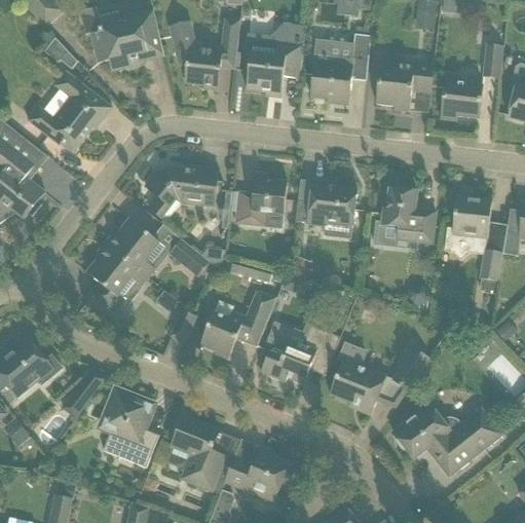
[(21,0),(44,26),(61,9),(51,0),(21,0)]
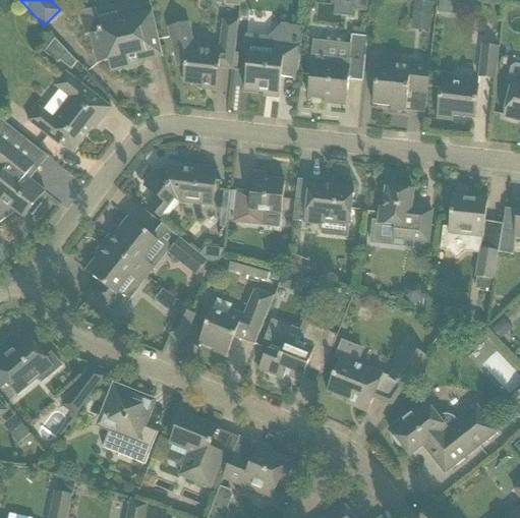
[(366,8),(366,0),(339,0),(339,6),(366,8)]
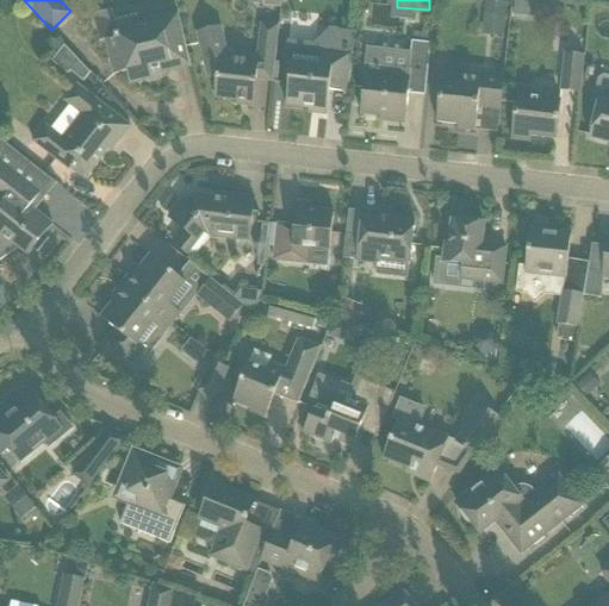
[(482,22),(504,24),(507,0),(484,0),(482,22)]
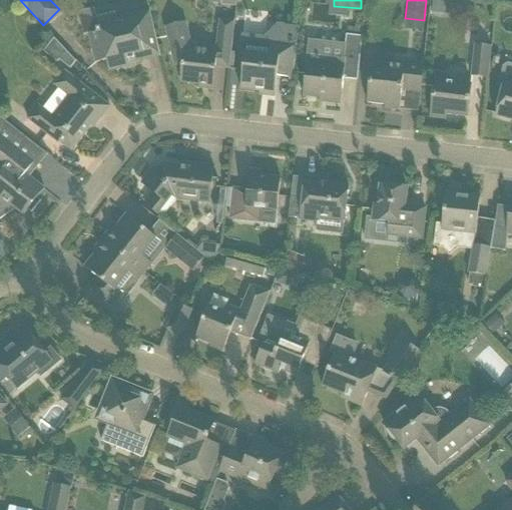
[(432,0),(431,9),(443,11),(444,0),(432,0)]
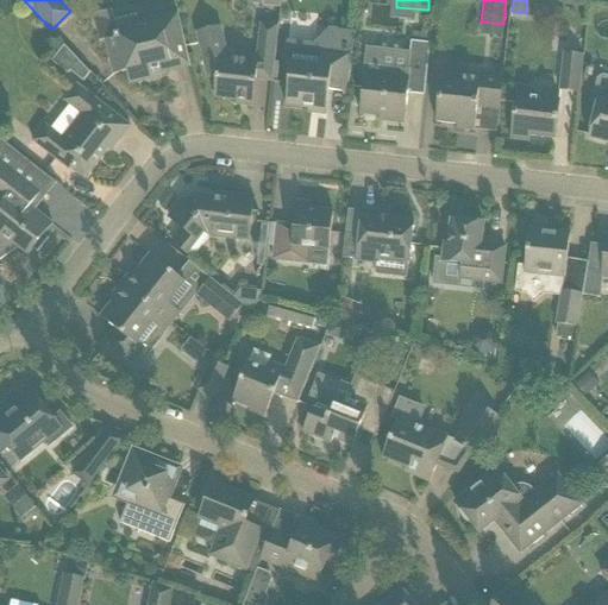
[(152,71),(189,63),(187,54),(181,30),(177,12),(176,11),(175,12),(137,20),(135,12),(112,17),(117,35),(105,38),(107,49),(113,71),(125,69),(129,81),(154,75),(152,71)]
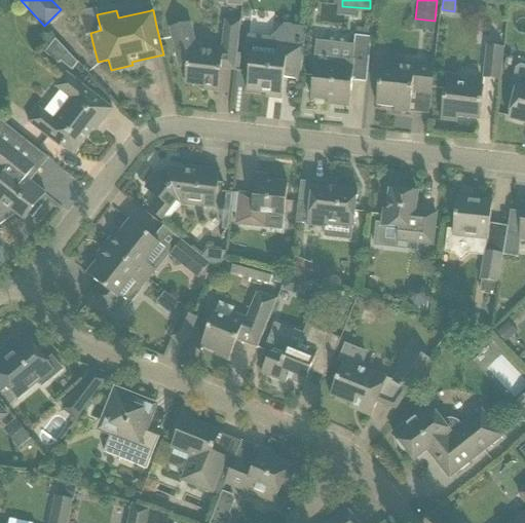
[(184,21),(169,25),(173,42),(178,65),(185,66),(184,81),(203,83),(202,87),(217,89),(219,69),(220,67),(221,50),(235,51),(239,22),(240,19),(223,16),(222,20),(220,45),(203,43),(202,48),(189,47),(184,21)]
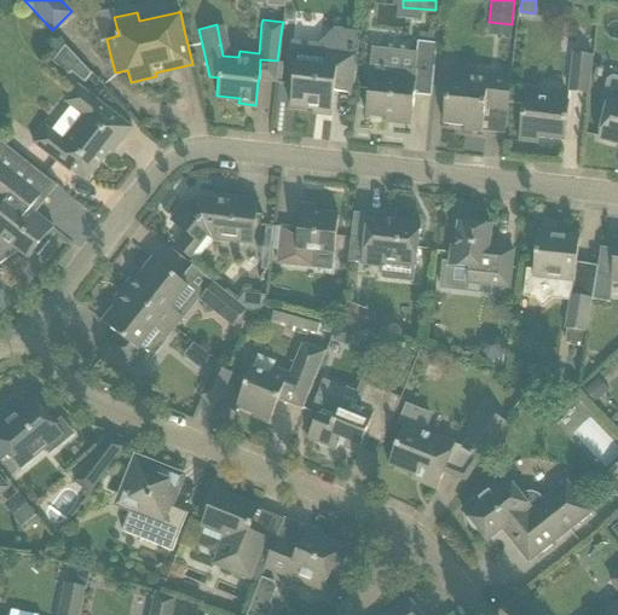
[(292,80),(289,104),(312,106),(311,111),(323,112),(330,114),(334,85),(348,86),(348,91),(352,92),(354,68),(357,51),(359,36),(359,29),(341,27),(339,50),(318,48),(319,42),(292,39),(289,62),(294,63),(292,80)]
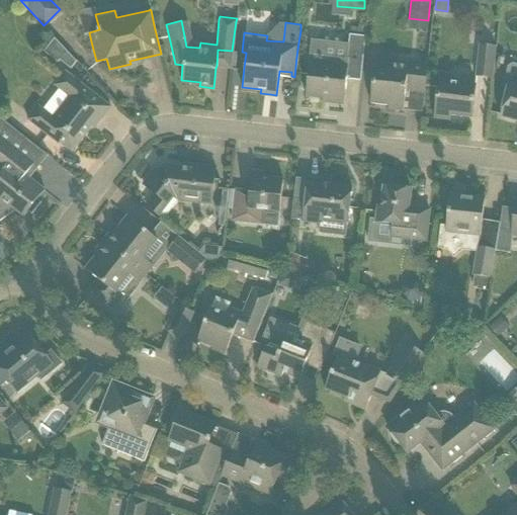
[(329,97),(329,101),(343,102),(345,77),(359,78),(364,33),(348,31),(346,56),(334,54),(335,40),(311,38),(305,94),(329,97)]
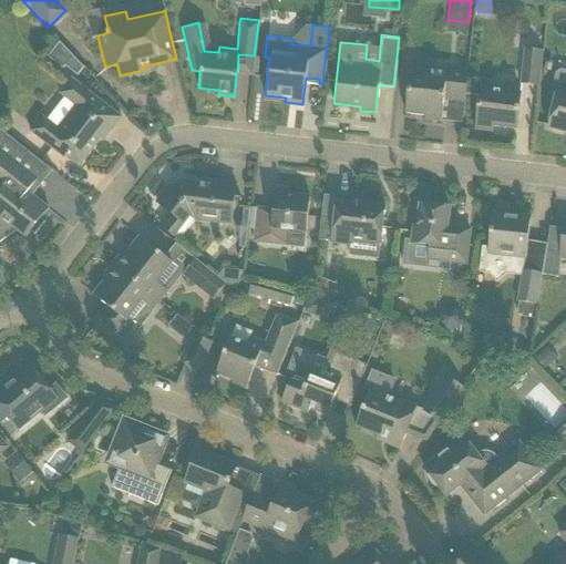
[(62,67),(64,63),(76,73),(83,65),(61,41),(49,55),(62,67)]
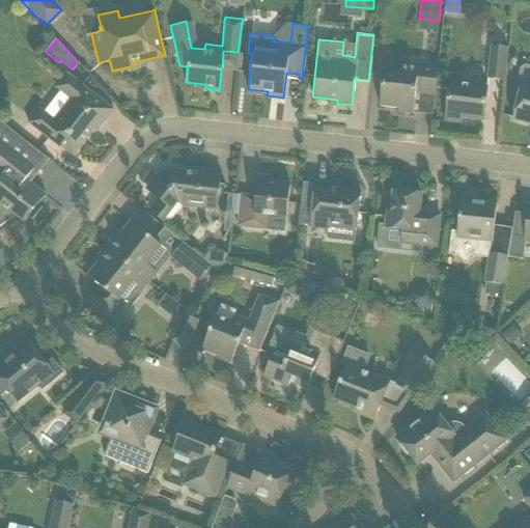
[(487,76),(505,78),(508,45),(491,44),(487,76)]
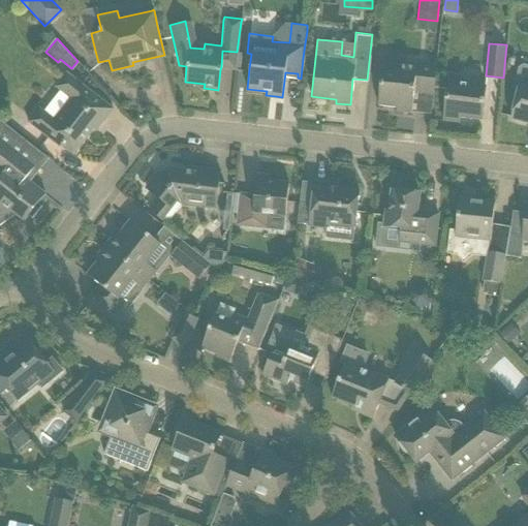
[(396,105),(396,110),(410,112),(412,91),(432,93),(436,64),(382,58),(377,103),(396,105)]
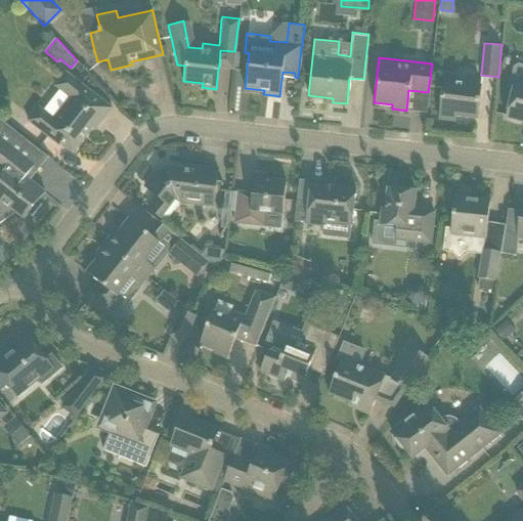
[(513,84),(510,96),(505,116),(522,120),(522,64),(518,63),(515,66),(512,83),(513,84)]
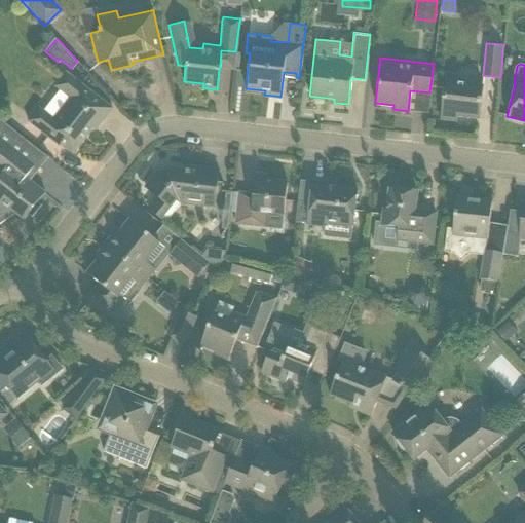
[(26,120),(43,132),(60,145),(61,143),(72,152),(97,121),(99,123),(112,107),(65,70),(52,85),(68,98),(51,118),(37,106),(26,120)]
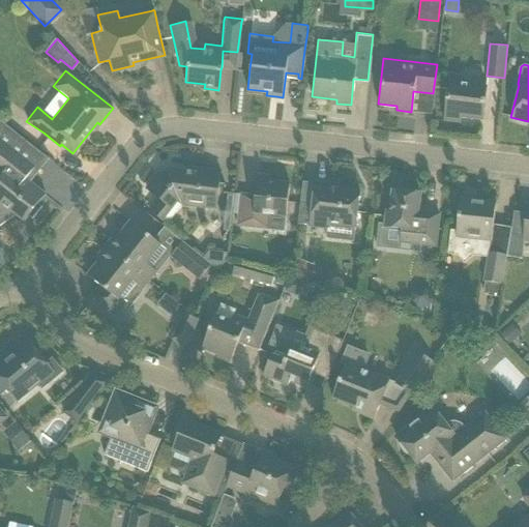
[(462,81),(463,74),(448,71),(443,119),(460,120),(460,116),(481,119),(487,84),(462,81)]
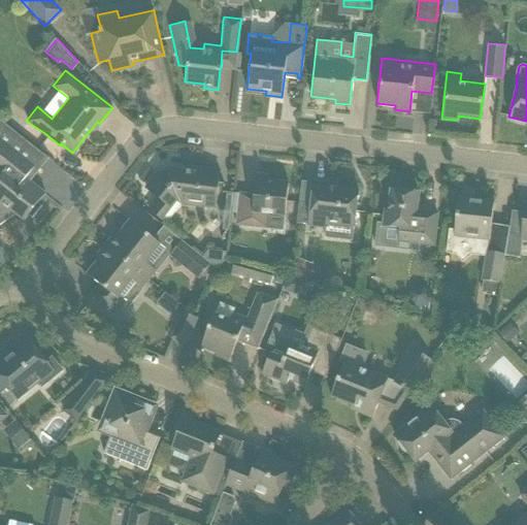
[(25,176),(34,165),(31,162),(39,151),(0,119),(0,218),(14,212),(23,220),(28,214),(31,216),(40,204),(37,202),(44,192),(25,176)]
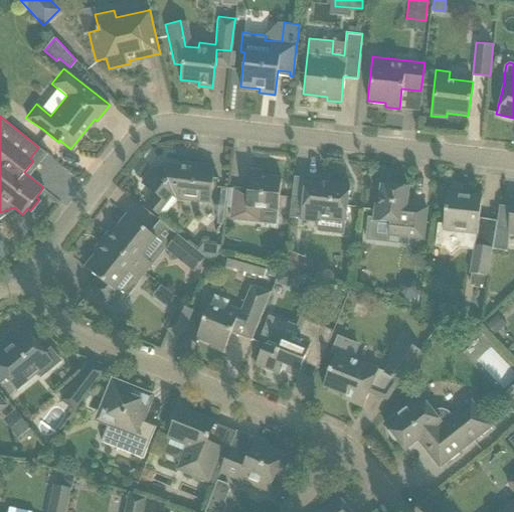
[(141,181),(153,191),(145,202),(162,215),(177,196),(209,199),(211,184),(213,164),(193,162),(192,166),(161,163),(156,169),(153,167),(141,181)]
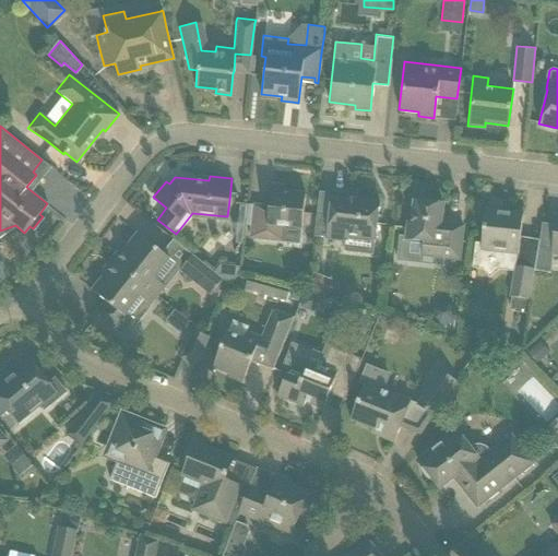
[(249,234),(274,237),(275,223),(300,225),(305,192),(276,189),(276,187),(270,186),(269,204),(253,203),(249,234)]
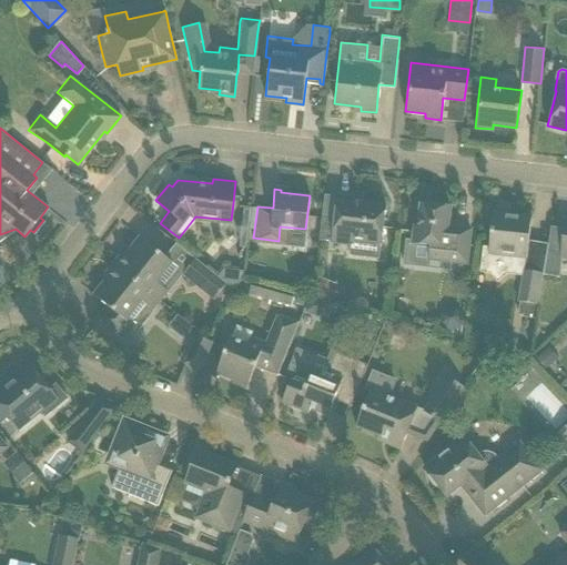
[(384,203),(354,200),(354,194),(336,192),(334,214),(322,213),(319,238),(332,239),(332,240),(350,242),(351,236),(381,240),(382,225),(384,203)]
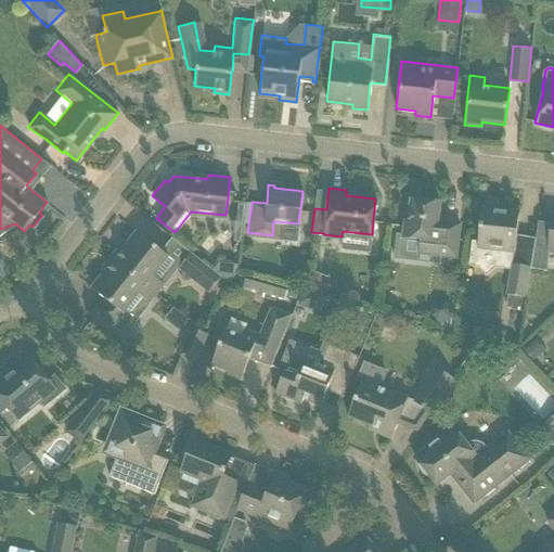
[(401,233),(420,235),(417,251),(454,254),(456,244),(459,222),(443,220),(442,223),(437,222),(439,201),(410,197),(408,217),(403,216),(401,233)]
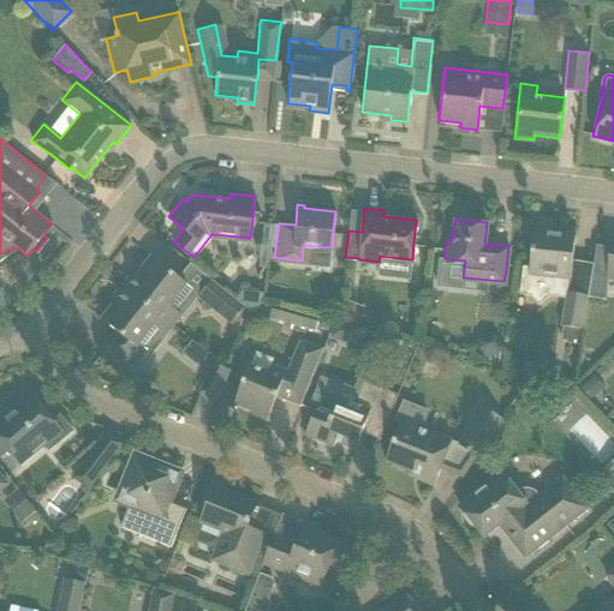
[(566,291),(572,256),(574,232),(532,227),(530,251),(529,265),(523,264),(520,292),(531,294),(538,303),(549,294),(565,297),(561,322),(560,335),(579,339),(586,294),(566,291)]
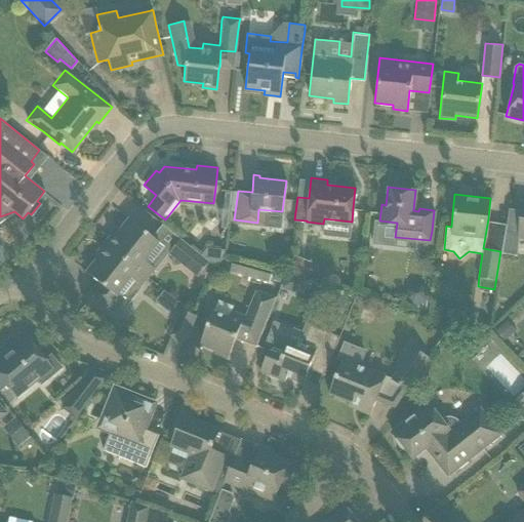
[(144,259),(158,241),(128,217),(111,240),(108,237),(104,242),(147,276),(154,267),(144,259)]
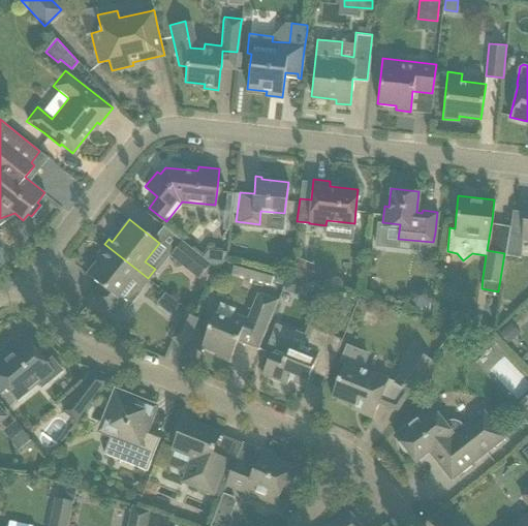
[(521,256),(523,235),(522,234),(508,231),(505,254),(521,256)]
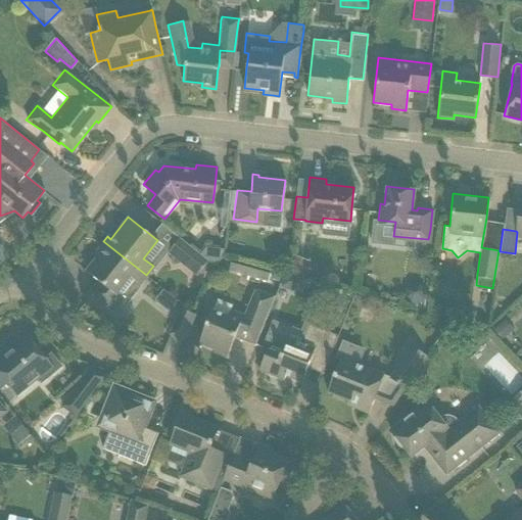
[(207,257),(200,252),(180,236),(169,250),(195,273),(206,258),(207,257)]
